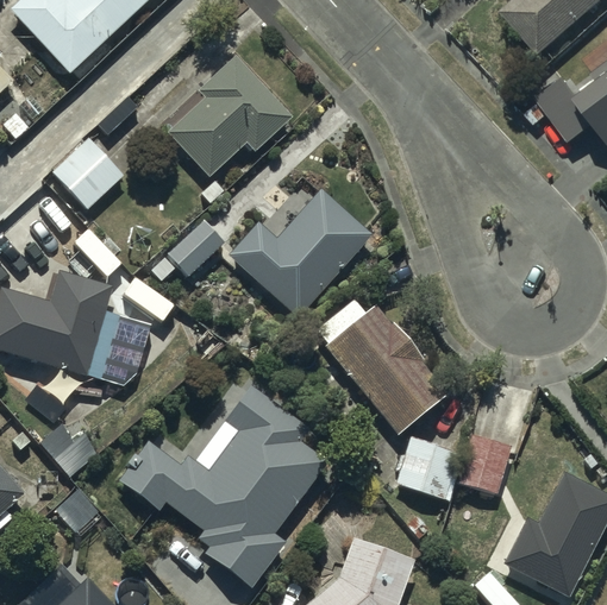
[(23,0),(11,11),(70,74),(139,7),(146,0),(23,0)]
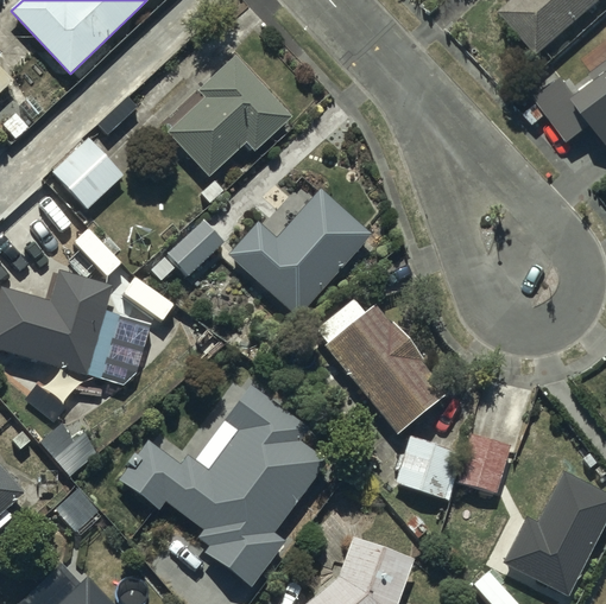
[(511,0),(502,8),(541,53),(601,0),(511,0)]
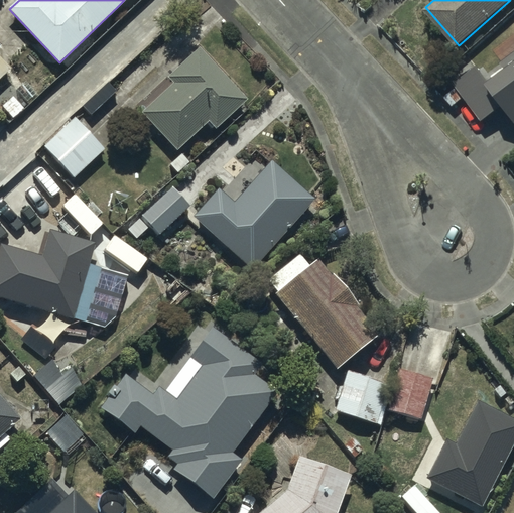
[(0,42),(0,76),(9,68),(0,58),(0,47),(2,45),(0,42)]
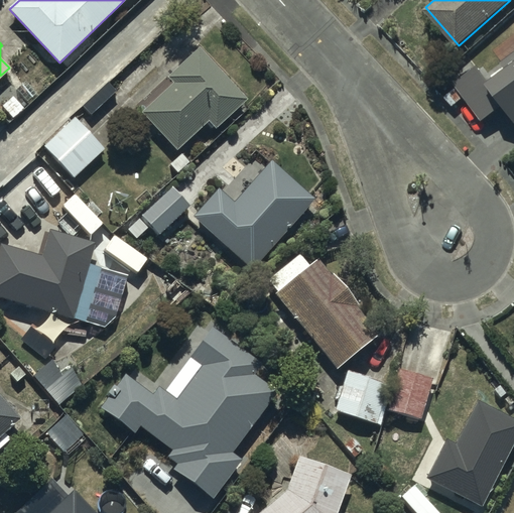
[(248,98),(200,45),(167,76),(173,83),(142,111),(177,150),(209,121),(216,128),(248,98)]
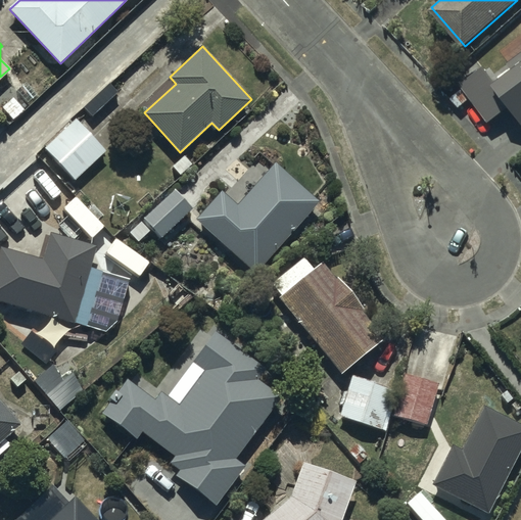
[(520,69),(501,85),(486,67),(463,86),(491,123),(513,106),(520,115),(520,69)]
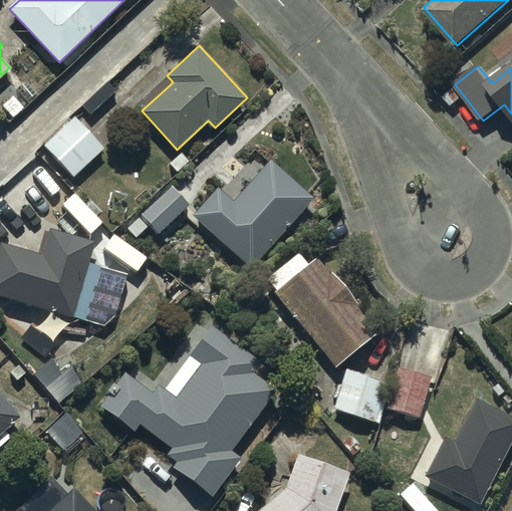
[(83,103),(91,112),(117,89),(108,79),(83,103)]
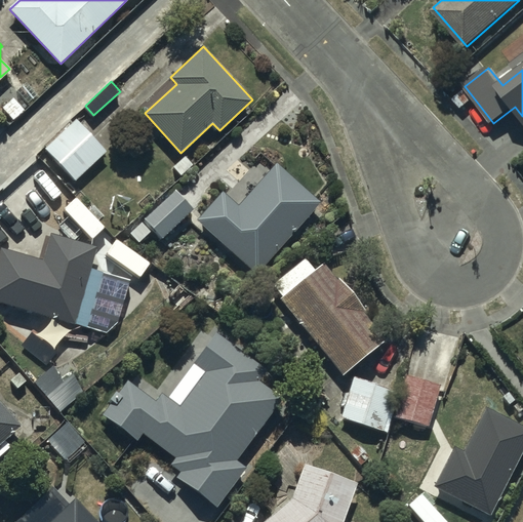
[(33,152),(6,178),(33,205),(57,181),(51,174),(59,166),(74,181),(106,150),(75,119),(37,156),(33,152)]
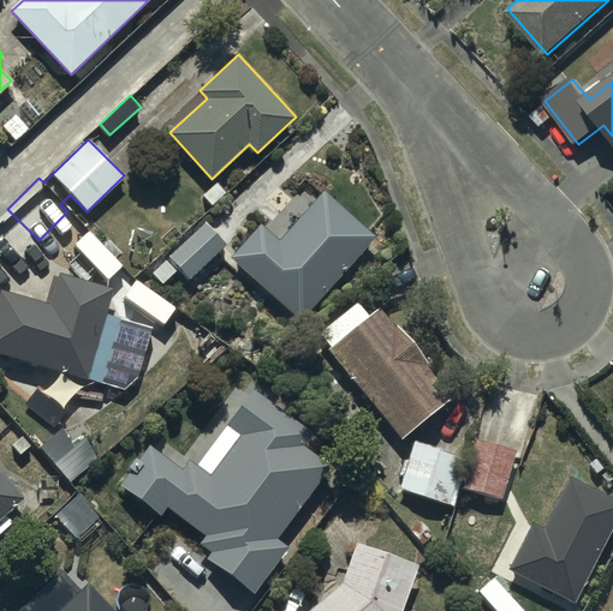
[(261,222),(231,256),(301,319),(374,237),(323,191),(280,240),(261,222)]
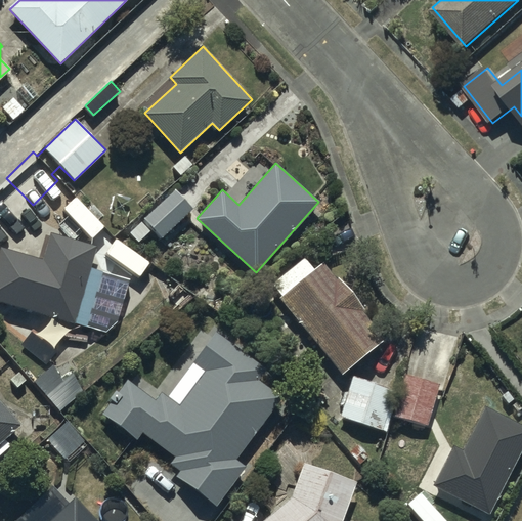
[(193,210),(173,189),(129,232),(138,243),(154,228),(164,239),(193,210)]
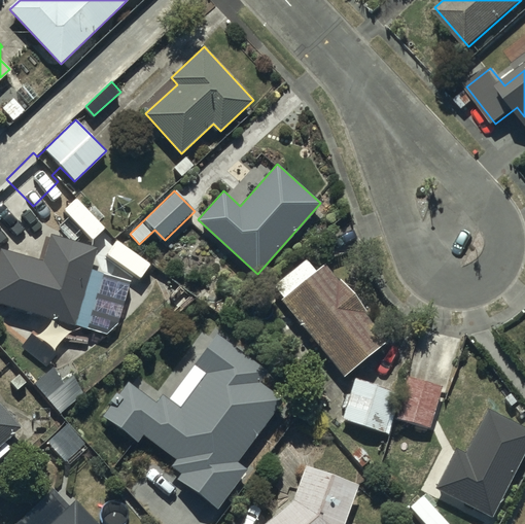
[(0,249),(0,248),(0,301),(75,323),(78,312),(94,316),(107,274),(93,270),(100,247),(55,234),(45,263),(0,249)]
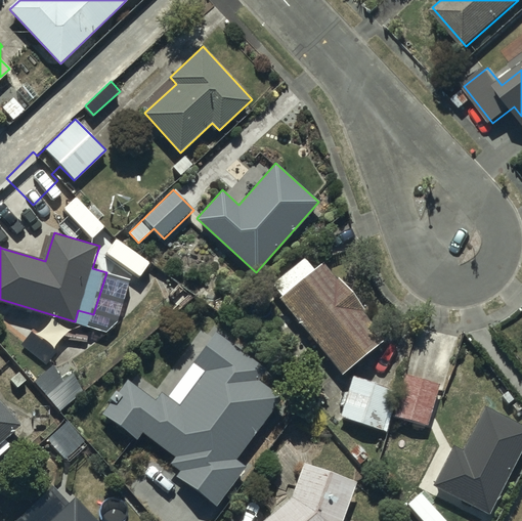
[(284,295),(280,298),(342,375),(387,339),(324,262),(314,270),(304,257),(273,281),(284,295)]
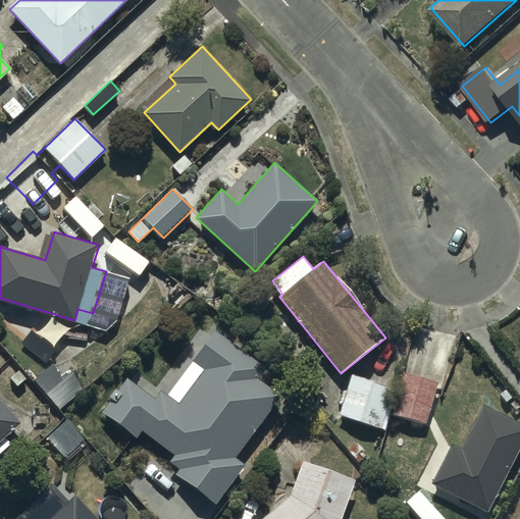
[(267,369),(218,333),(170,400),(163,394),(157,403),(128,381),(103,415),(141,443),(147,435),(175,457),(170,464),(180,472),(176,477),(217,508),(247,468),(238,461),(282,400),(257,382),(267,369)]
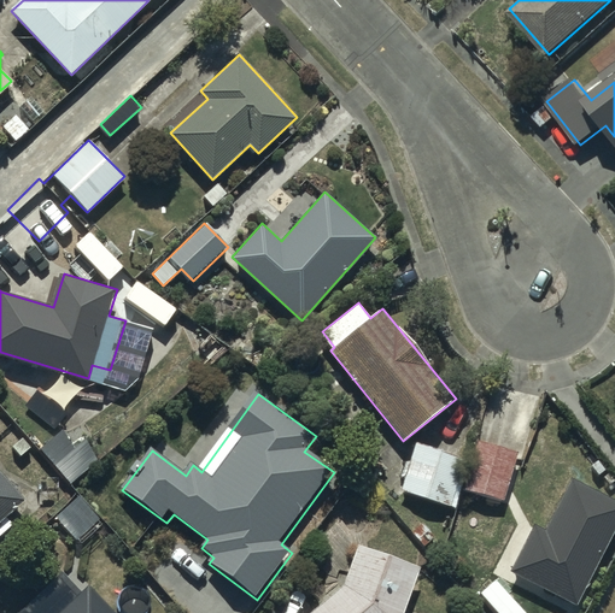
[(462,485),(503,499),(519,453),(478,438),(462,485)]
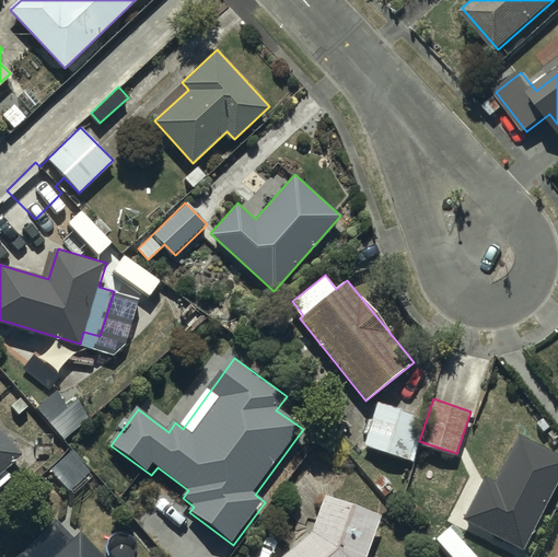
[(422,416),(378,402),(364,444),(409,459),(422,416)]
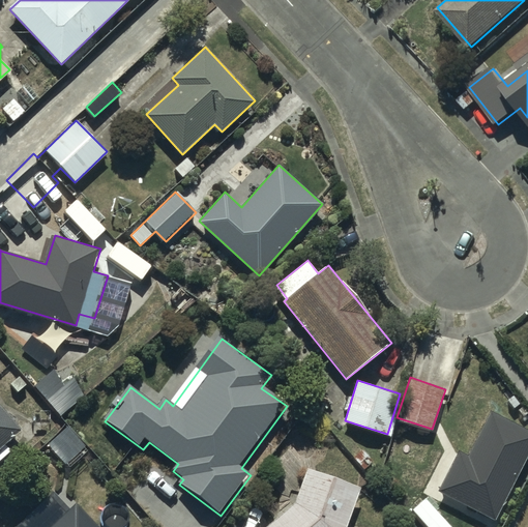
[(0,462),(12,450),(7,444),(8,442),(22,431),(0,406),(0,462)]
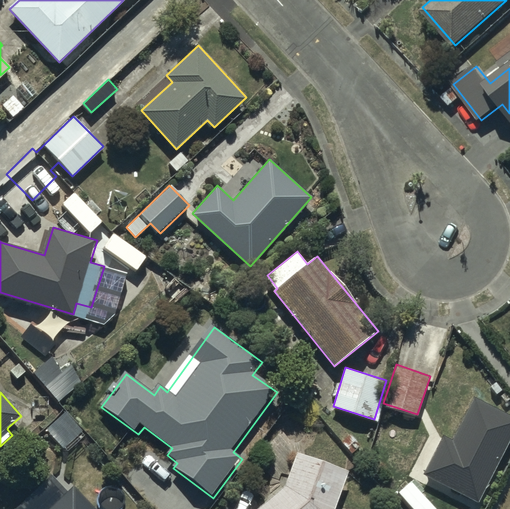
[(478,505),(509,439),(509,416),(474,398),(453,440),(444,435),(422,478),(478,505)]
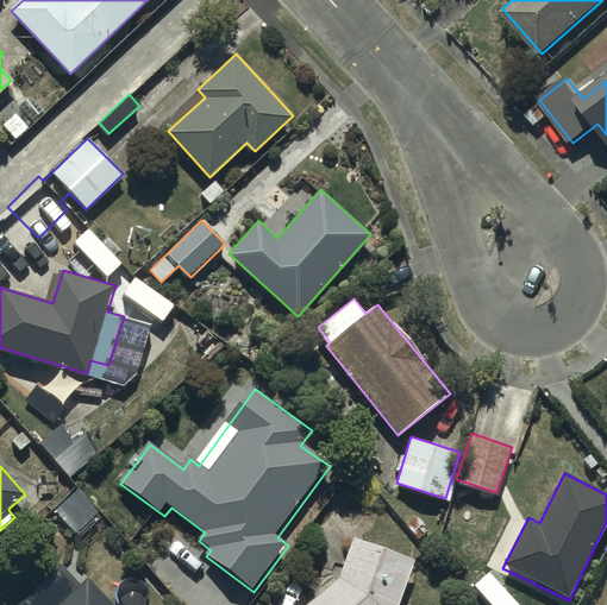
[(396,604),(414,559),(354,539),(340,577),(306,604),(396,604)]
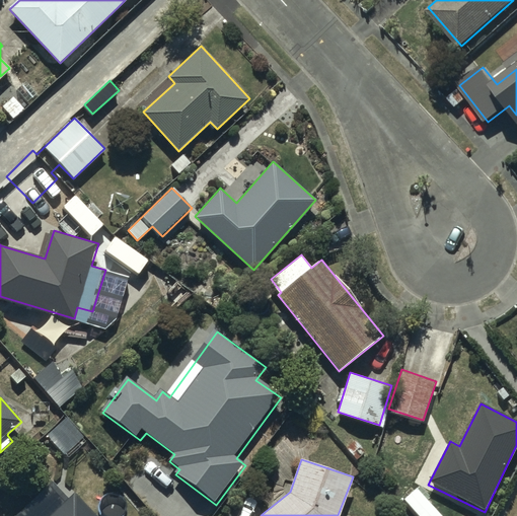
[(95,515),(75,494),(52,515),(95,515)]
